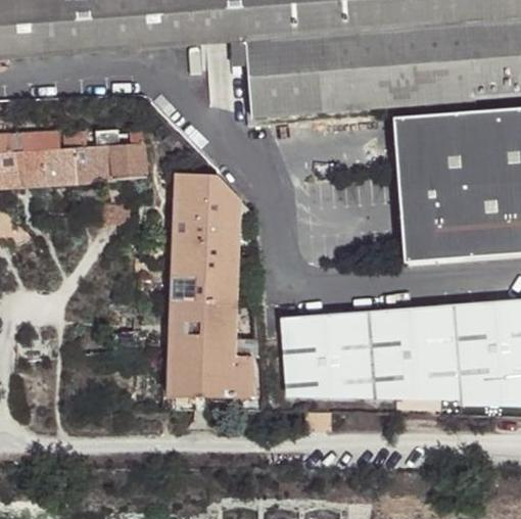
[(0,0),(0,56),(228,38),(243,37),(246,64),(250,114),(520,95),(520,0),(0,0)]
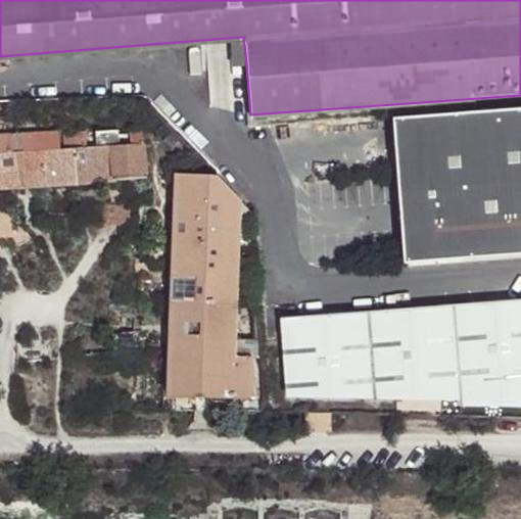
[(231,65),(246,64),(243,37),(228,38),(231,65)]
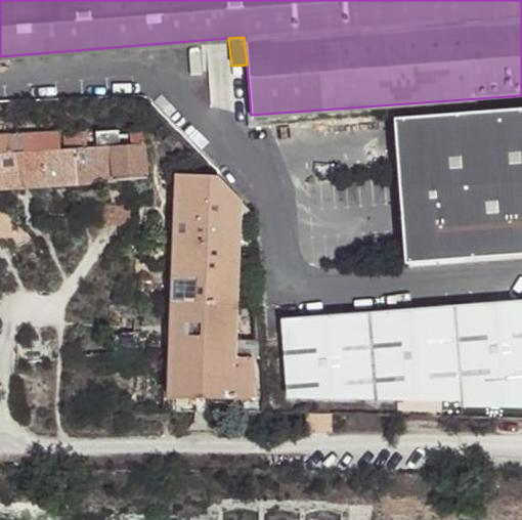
[(521,112),(393,121),(403,262),(521,254),(521,112)]
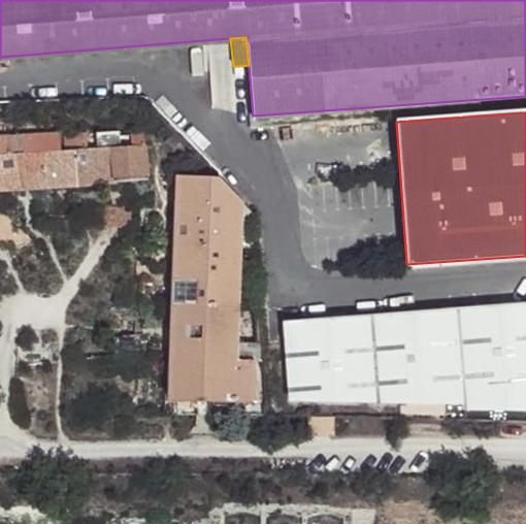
[(0,187),(148,177),(143,131),(119,133),(119,128),(96,129),(97,145),(62,148),(61,131),(9,134),(0,134),(0,187)]
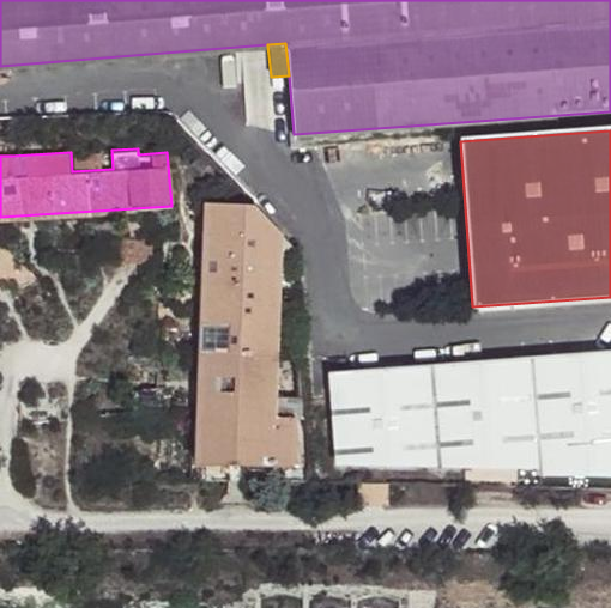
[(194,457),(288,462),(290,415),(304,417),(277,236),(258,201),(212,200),(194,457)]
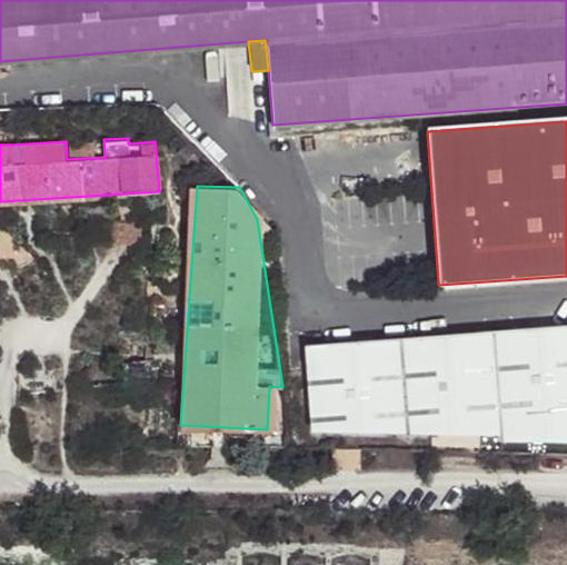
[(141,218),(107,219),(107,243),(141,241),(141,218)]
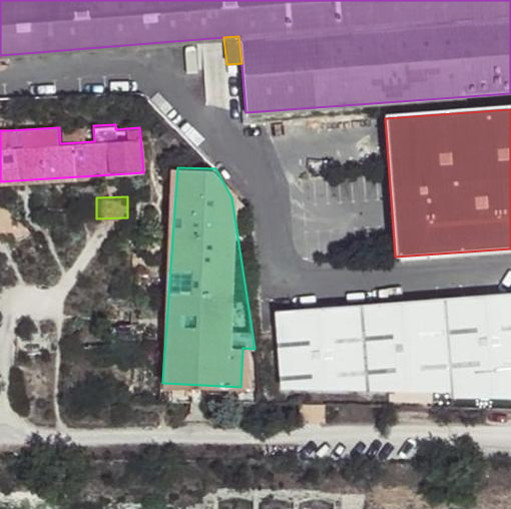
[(510,293),(274,312),(280,386),(450,390),(450,396),(510,397),(510,293)]
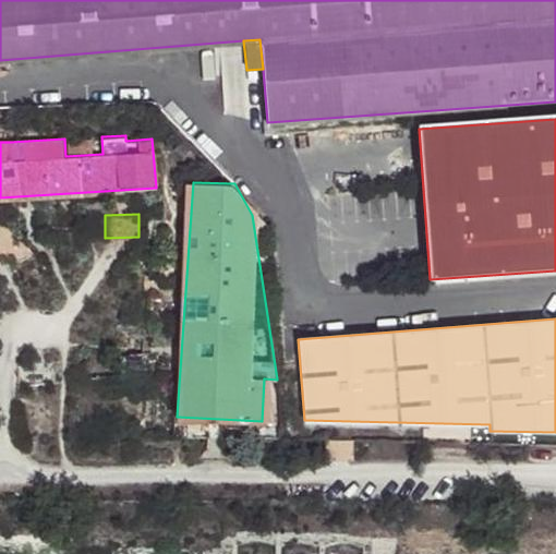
[(177,430),(277,433),(276,421),(262,421),(177,417),(177,430)]
